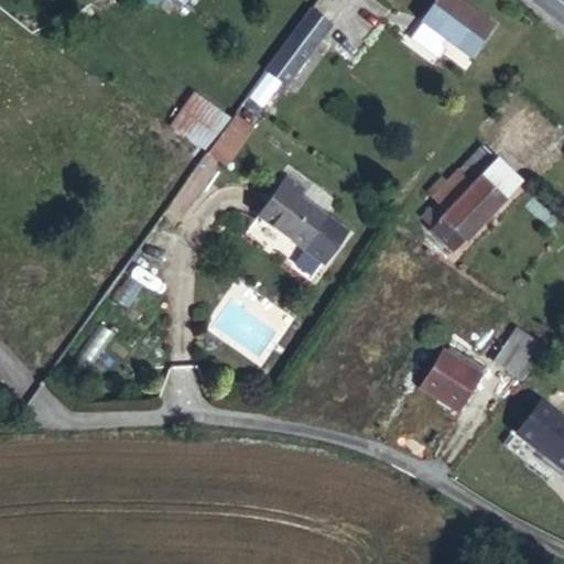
[(488,22),(457,0),(434,0),(422,19),(466,51),(488,22)]
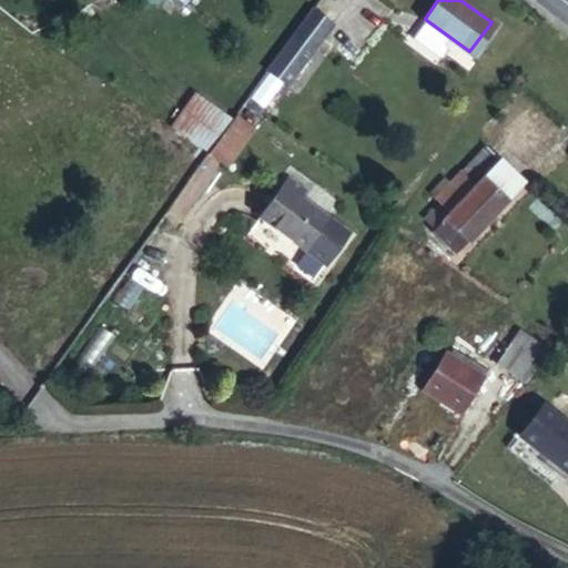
[(331,23),(308,4),(266,64),(288,81),(331,23)]
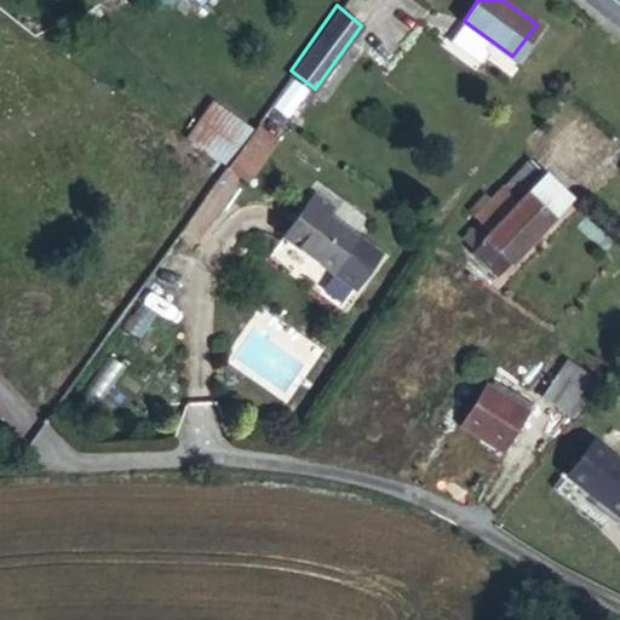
[(247,133),(273,153),(281,141),(256,122),(247,133)]
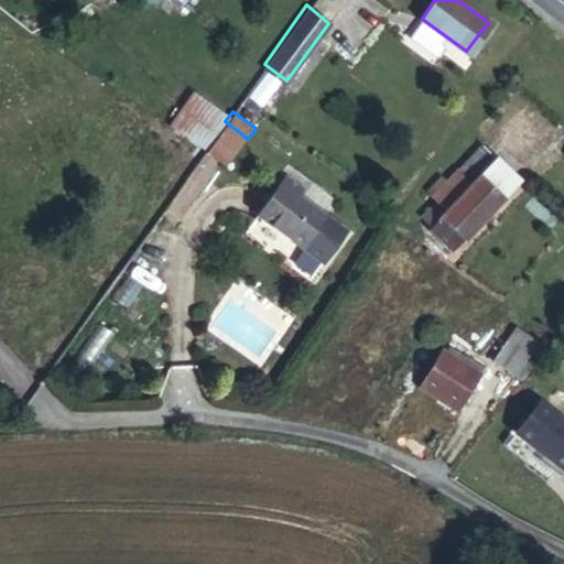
[(225,121),(206,148),(229,165),(248,139),(225,121)]
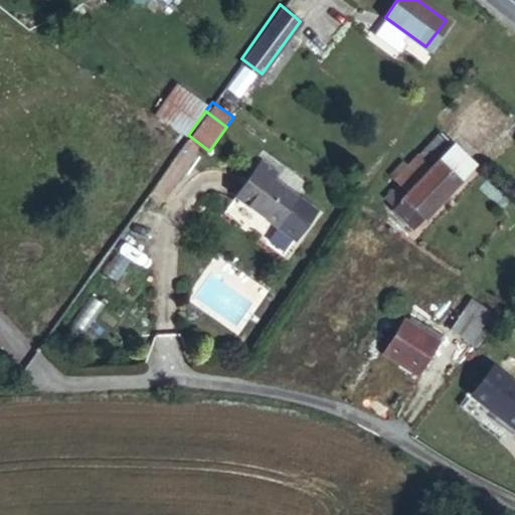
[(435,131),(412,154),(428,169),(451,146),(435,131)]
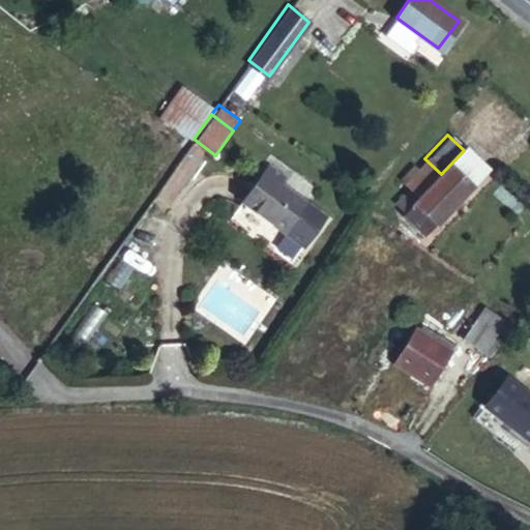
[(441,174),(424,158),(403,183),(416,196),(401,213),(425,237),(486,170),(464,150),(441,174)]
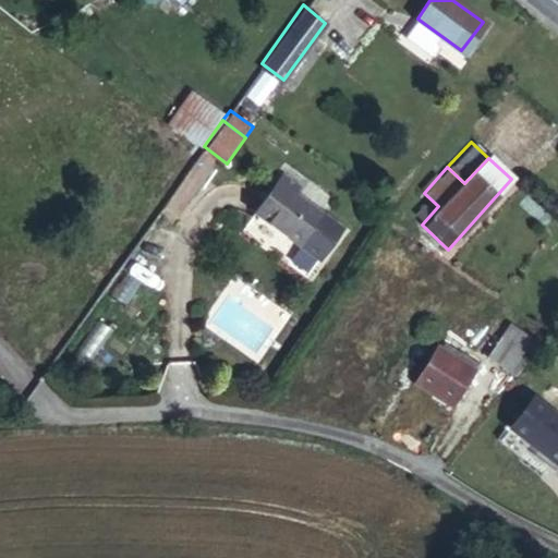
[(301,189),(282,176),(257,215),(306,246),(328,214),(299,193),(301,189)]
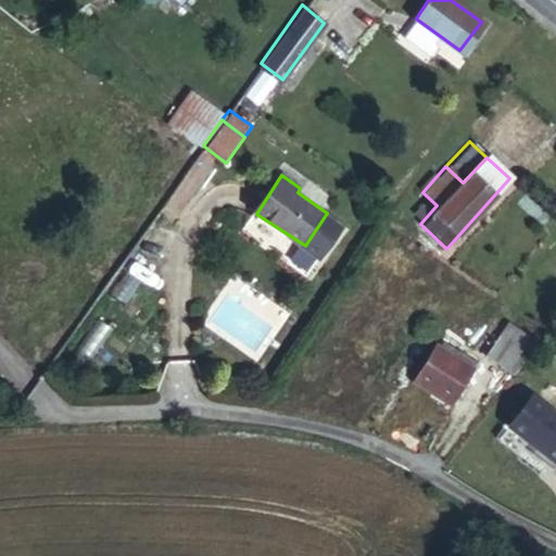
[(505,317),(500,327),(525,343),(530,328),(505,317)]
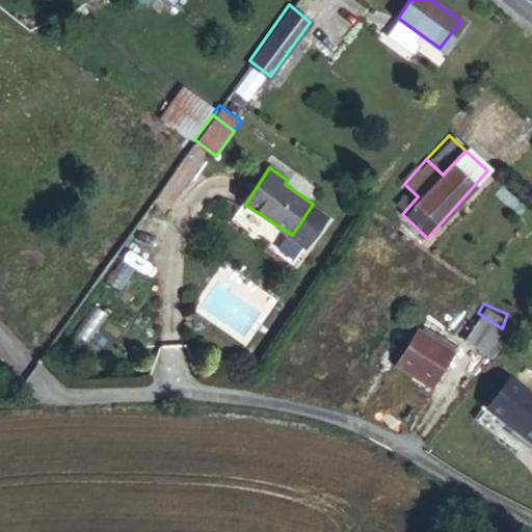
[(505,353),(516,338),(502,328),(478,313),(468,334),(505,353)]
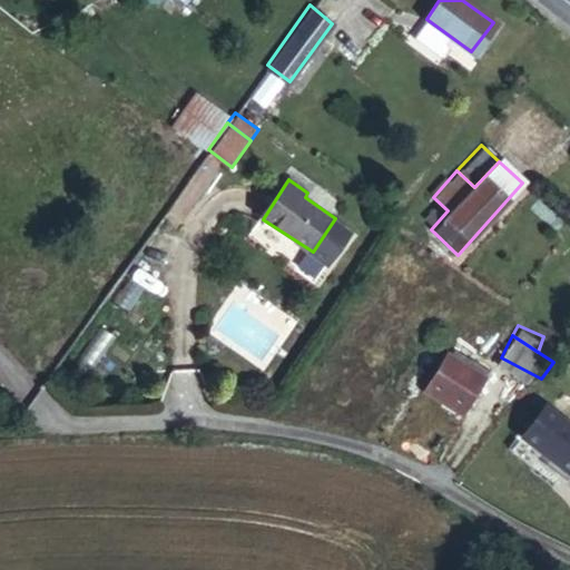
[(465,415),(490,376),(469,364),(449,351),(424,392),(465,415)]
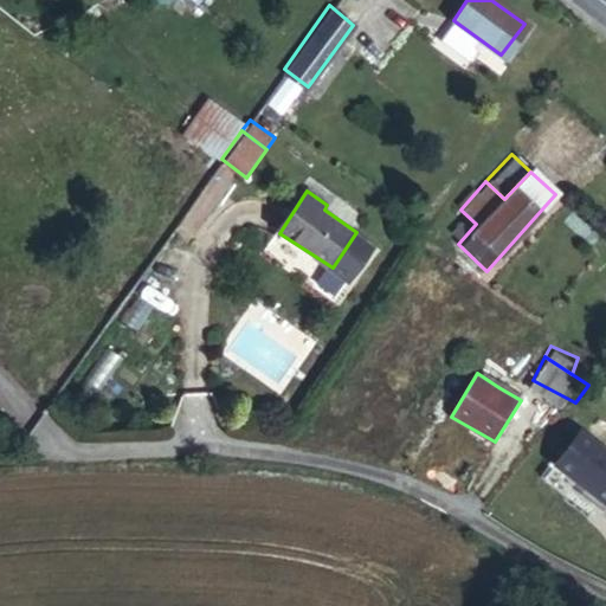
[(498,387),(521,400),(523,393),(503,380),(498,387)]
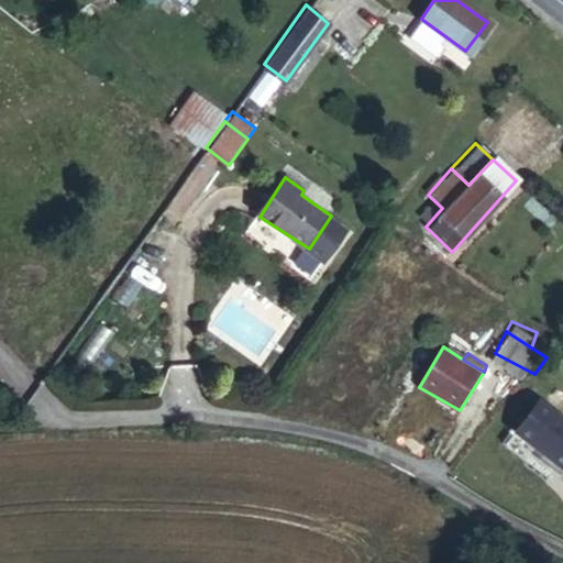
[(562,412),(547,399),(523,430),(562,462),(562,412)]
